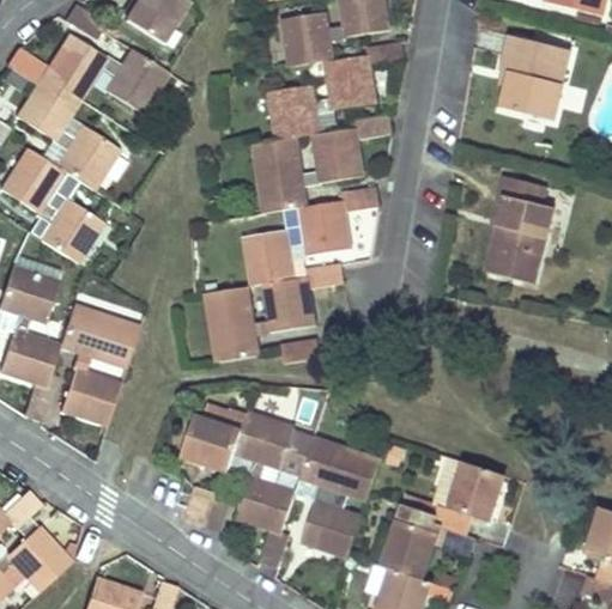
[(138,0),(127,18),(144,30),(162,41),(188,1),(186,0),(138,0)]
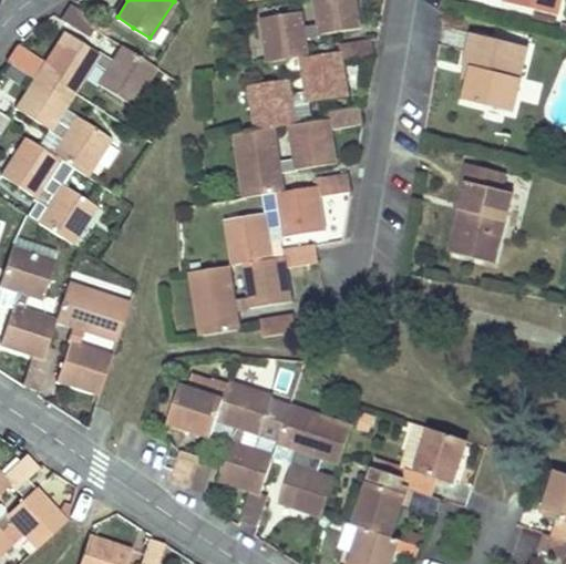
[(301,55),(308,54),(305,36),(359,27),(354,0),(315,0),(318,23),(302,26),(300,10),(281,13),(261,17),(268,61),(301,55)]
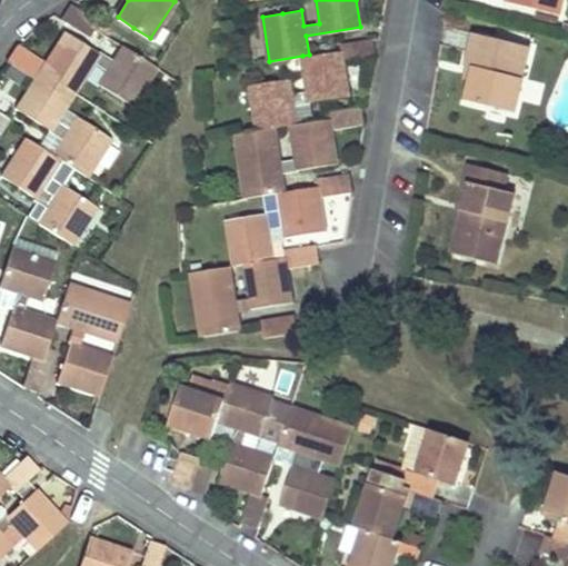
[(506,0),(559,12),(561,0),(506,0)]
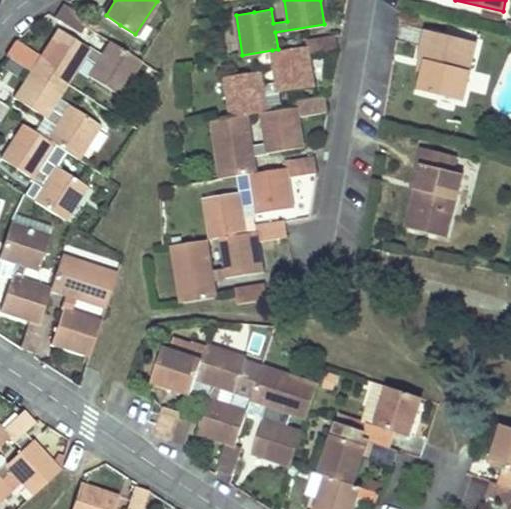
[(55,17),(68,25),(80,33),(89,20),(64,3),(55,17)]
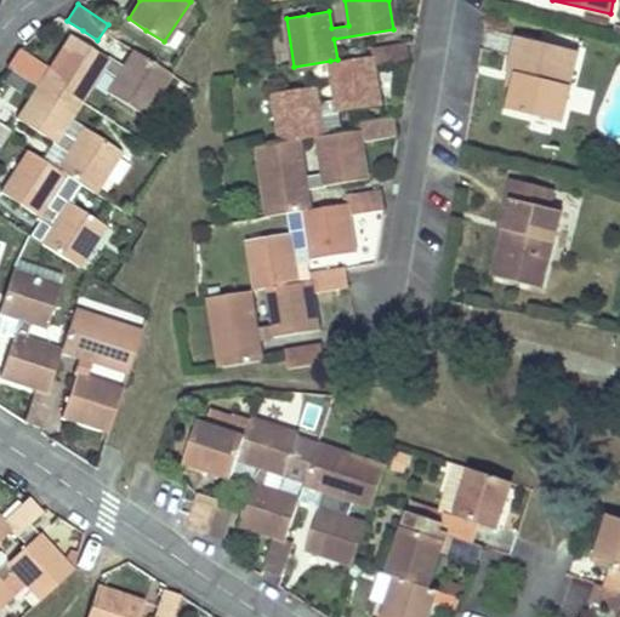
[(7,66),(38,86),(45,75),(81,100),(102,67),(117,76),(108,91),(143,113),(157,92),(170,73),(135,49),(124,67),(72,33),(49,68),(18,50),(7,66)]
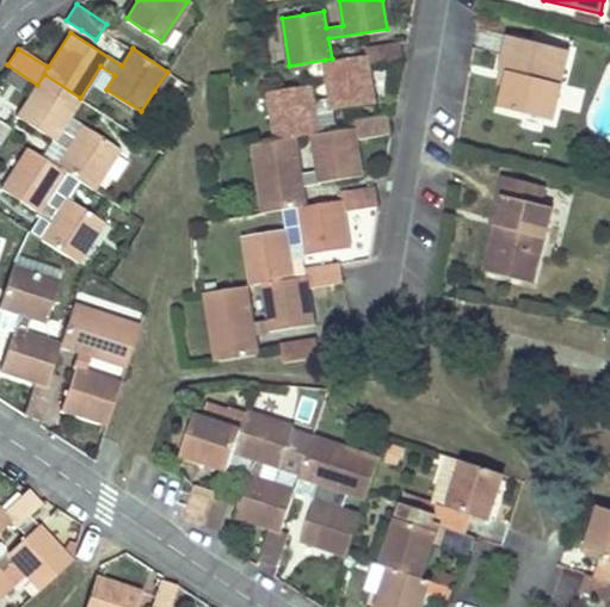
[(500,70),(501,72),(503,72),(509,73),(506,85),(500,109),(552,119),(570,50),(509,36),(500,70)]
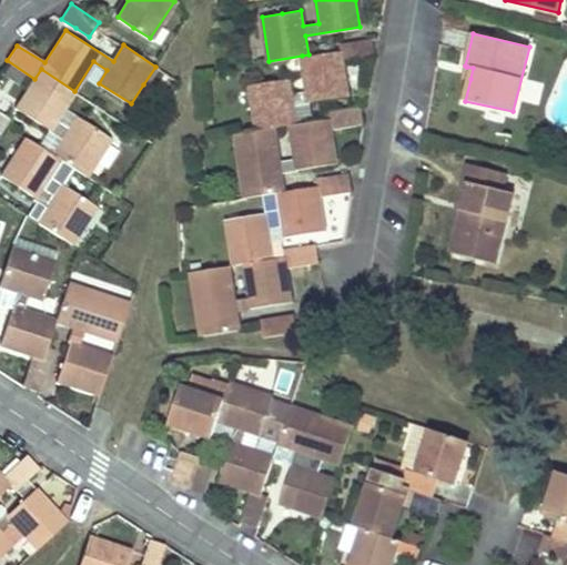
[(341,42),(342,50),(343,61),(376,56),(373,38),(341,42)]
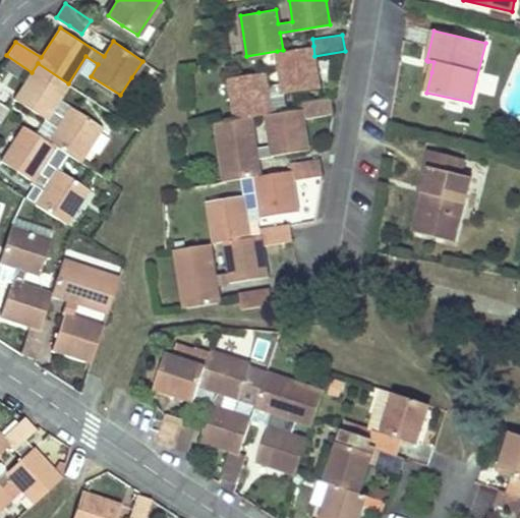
[(295,49),(283,50),(277,51),(282,82),(267,85),(265,72),(229,77),(235,118),(238,118),(251,116),(267,113),(271,113),(268,95),(287,93),(320,88),(314,56),(313,46),(295,49)]
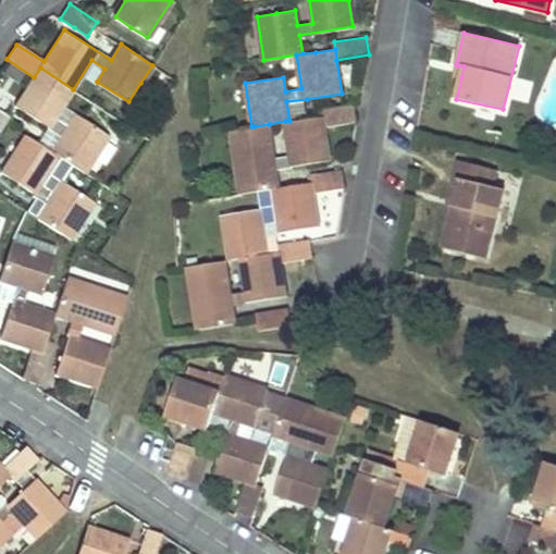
[(40,68),(34,77),(15,106),(49,127),(63,136),(52,151),(58,155),(72,163),(85,172),(109,135),(76,114),(69,125),(54,117),(62,105),(73,89),(40,68)]
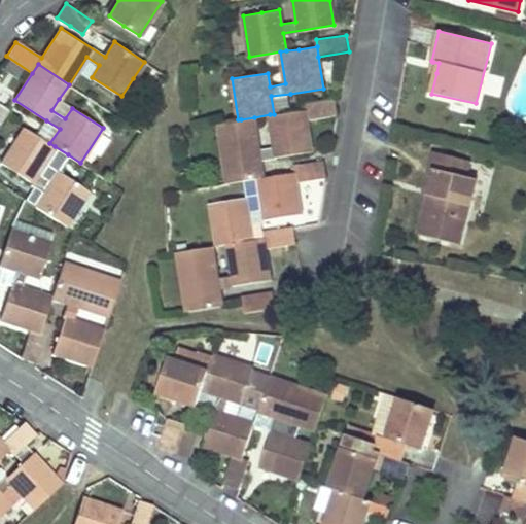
[(292,111),(290,94),(271,96),(274,114),(292,111)]
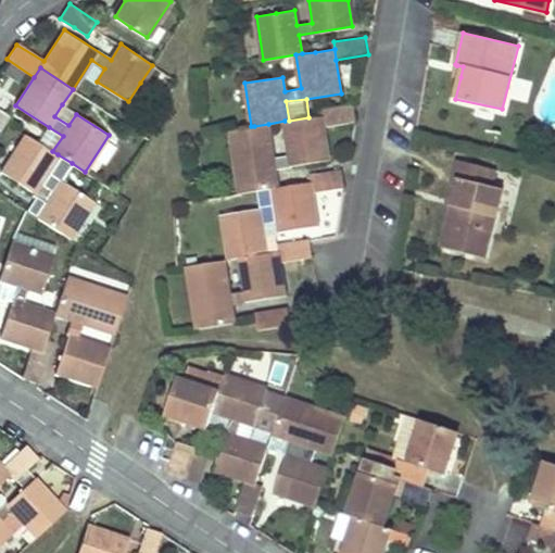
[(322,108),(323,115),(325,126),(340,124),(356,122),(353,103),(322,108)]
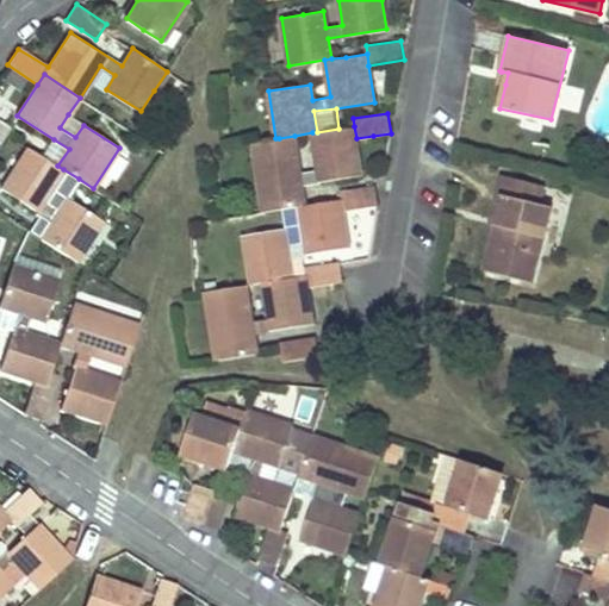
[(68,114),(60,127),(75,137),(84,125),(68,114)]
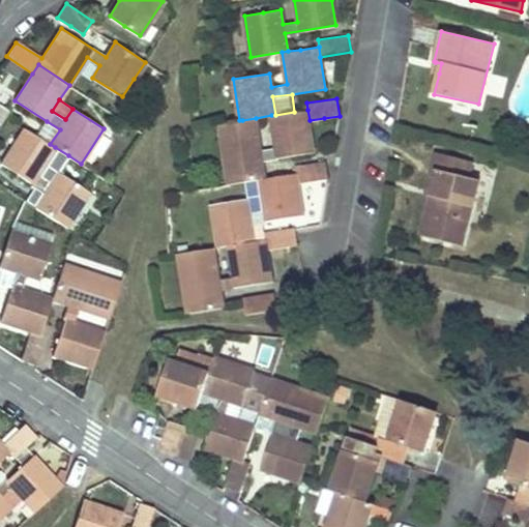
[(5,116),(7,113),(9,110),(0,104),(0,123),(0,124),(5,116)]
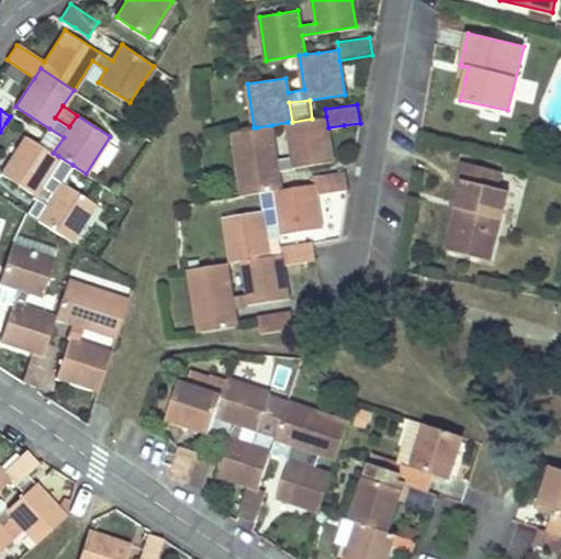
[(271,125),(257,127),(254,127),(233,131),(243,194),(259,192),(276,190),(282,189),(279,170),(333,161),(328,127),(326,116),(312,119),(292,122),(288,122),(293,157),(277,159),(271,125)]
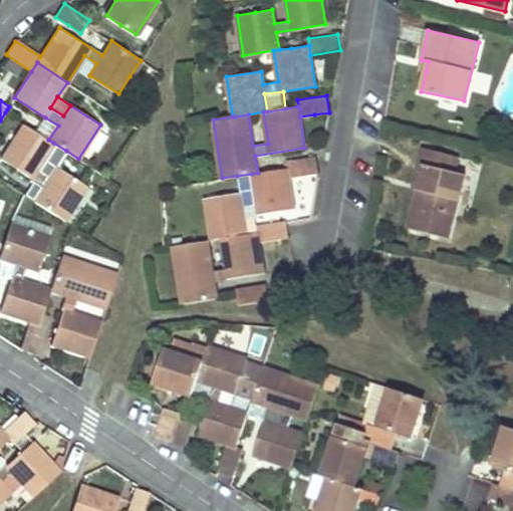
[(263,111),(248,114),(253,146),(268,144),(263,111)]
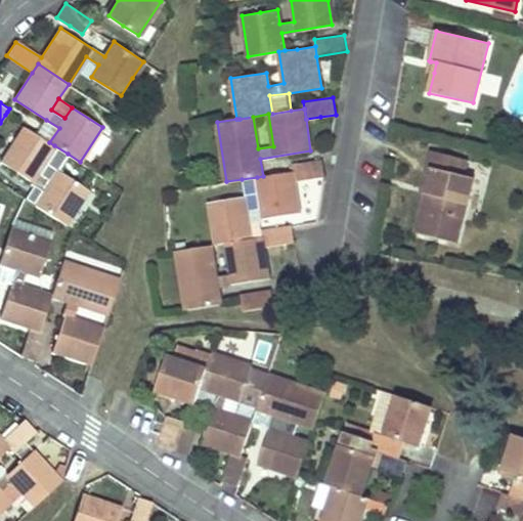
[(59,128),(46,120),(37,134),(49,142),(59,128)]
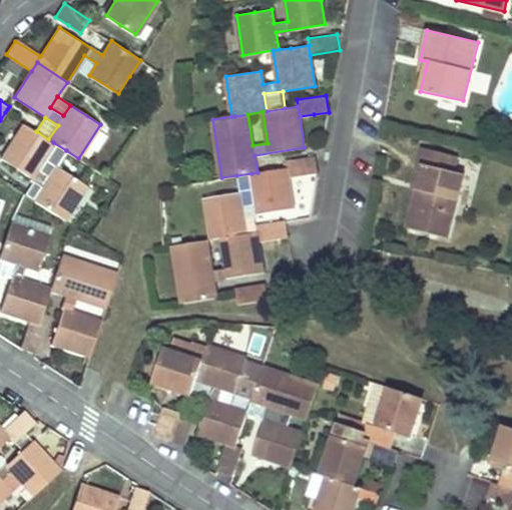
[(36,131),(24,124),(2,158),(35,179),(26,194),(35,200),(64,218),(86,183),(57,165),(66,150),(53,142),(48,139),(36,131)]
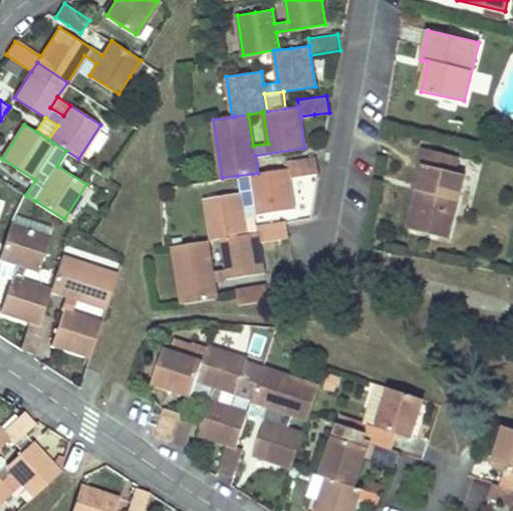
[(424,147),(422,155),(420,163),(425,164),(418,191),(409,228),(449,237),(465,174),(454,172),(458,156),(424,147)]
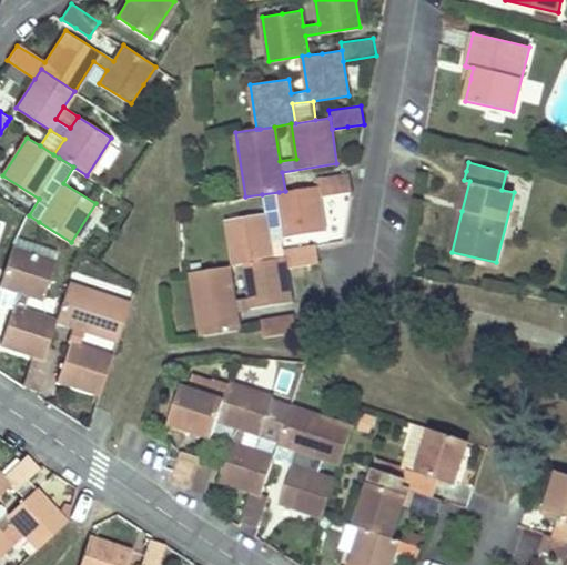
[(317,179),(319,185),(320,195),(352,191),(348,173),(333,175),(317,179)]
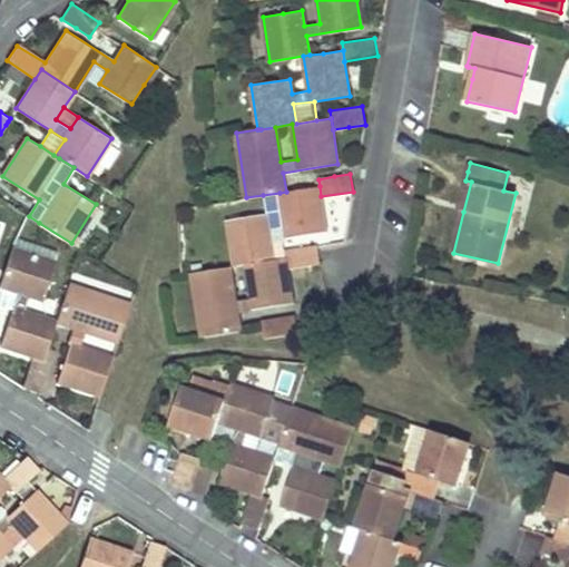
[(471,182),(466,181),(459,209),(463,212),(471,182)]
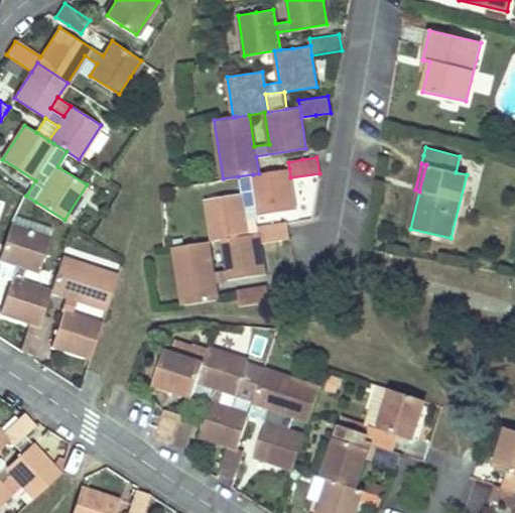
[(289,168),(259,173),(253,174),(259,205),(243,207),(241,194),(206,199),(212,240),(223,238),(239,236),(248,234),(245,218),(258,215),(295,210),(290,177),(289,168)]
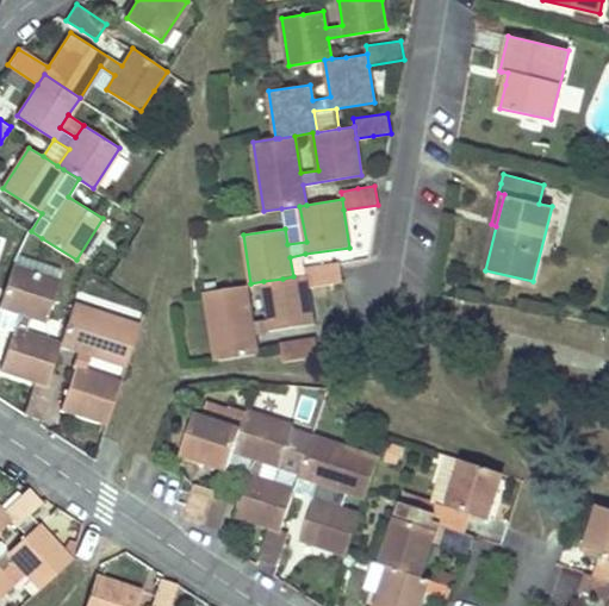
[(299,206),(281,208),(285,229),(287,244),(306,242),(299,206)]
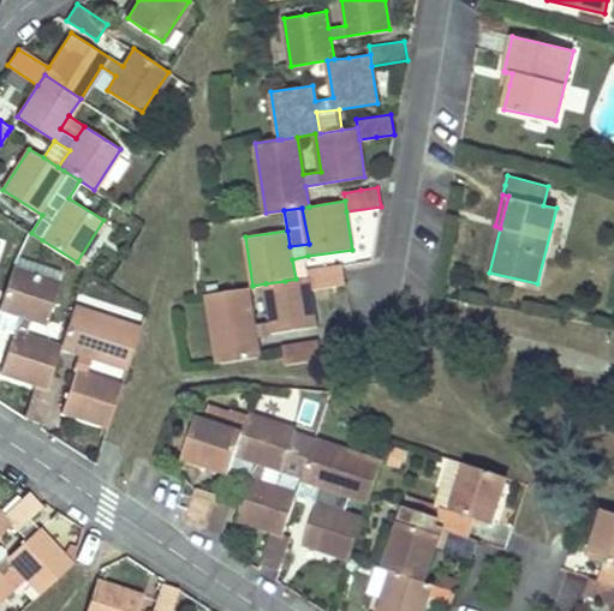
[(308,256),(292,259),(296,279),(308,277),(307,270),(309,270),(309,269),(308,256)]
